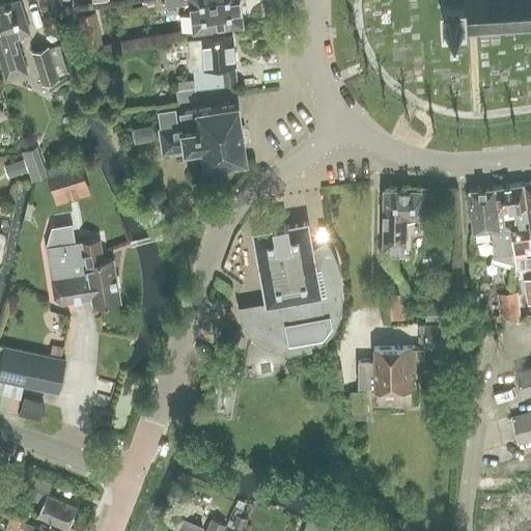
[(26,68),(17,37),(30,33),(20,0),(0,6),(0,58),(5,75),(26,68)]
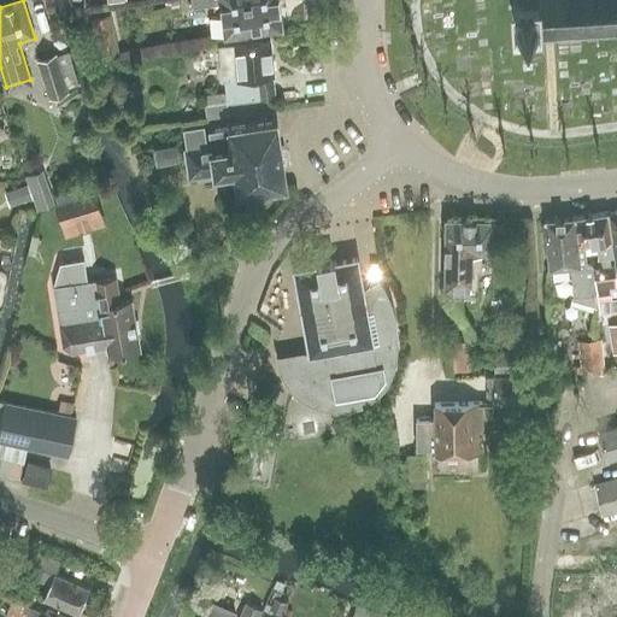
[(282,29),(278,0),(192,0),(193,9),(221,5),(224,36),(282,29)]
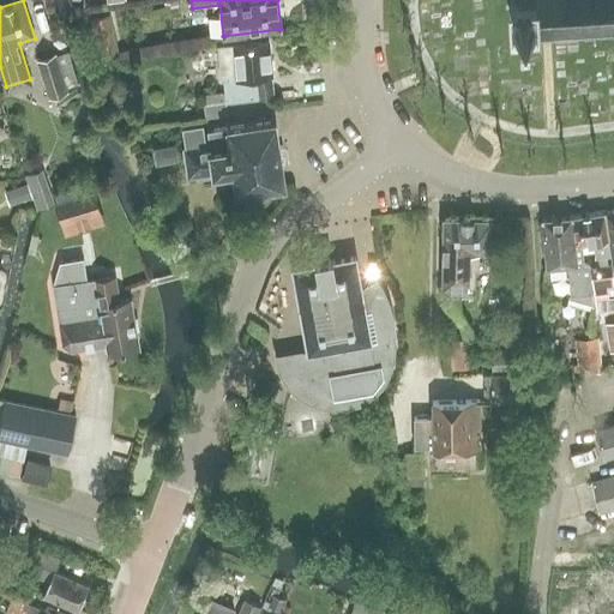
[(510,0),(511,23),(521,22),(537,20),(536,0),(510,0)]
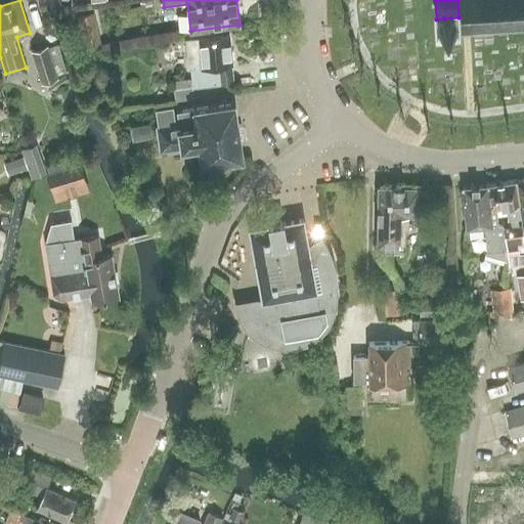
[(523,0),(457,0),(459,17),(444,18),(444,28),(463,27),(470,27),(523,23),(523,0)]
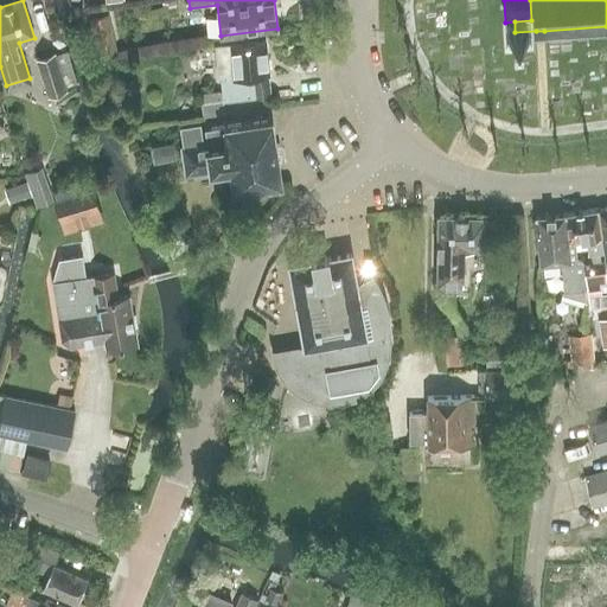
[(100,56),(119,51),(109,13),(90,18),(100,56)]
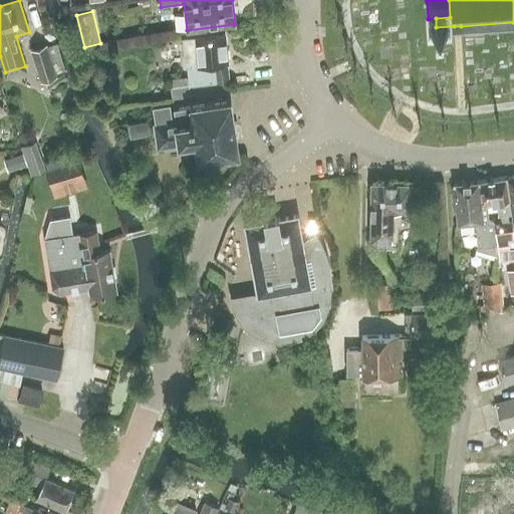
[(171,87),(189,86),(229,81),(227,63),(228,63),(225,33),(195,36),(182,38),(184,66),(187,66),(188,77),(169,79),(171,87)]
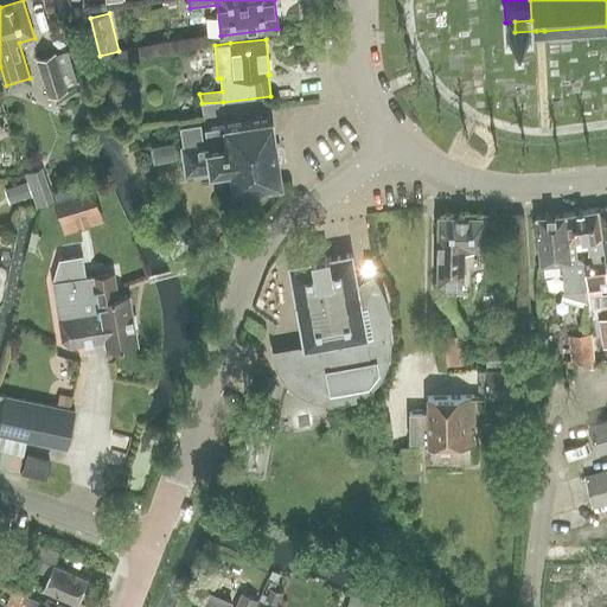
[(38,59),(49,96),(66,90),(66,88),(75,85),(77,84),(68,51),(65,52),(56,56),(56,55),(38,59)]
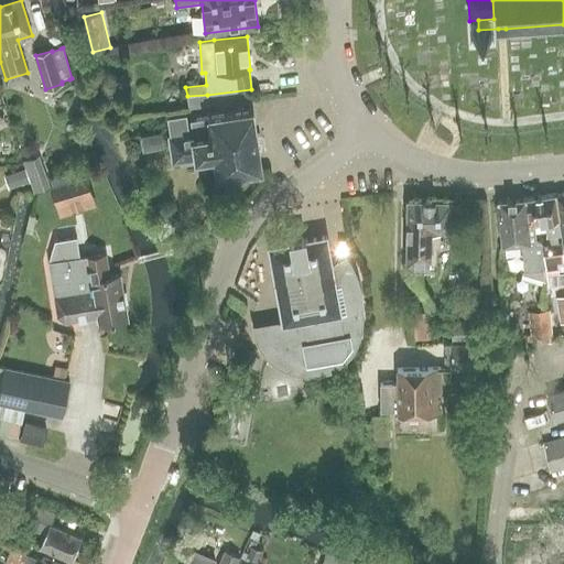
[(208,106),(207,95),(187,96),(190,108),(208,106)]
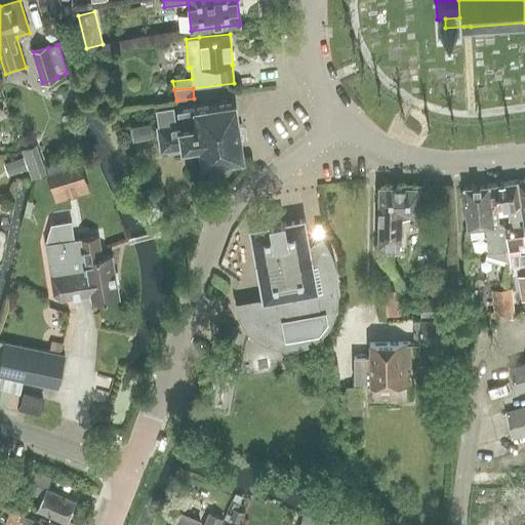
[(243,157),(236,103),(177,111),(179,124),(176,125),(173,108),(156,110),(159,127),(158,128),(161,151),(200,146),(203,163),(243,157)]
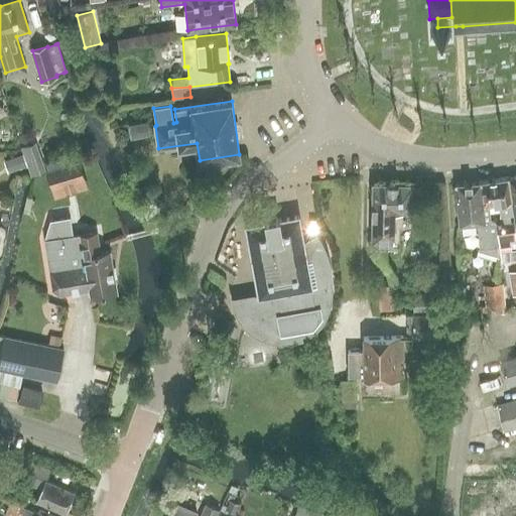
[(131,136),(149,133),(147,121),(129,124),(131,136)]
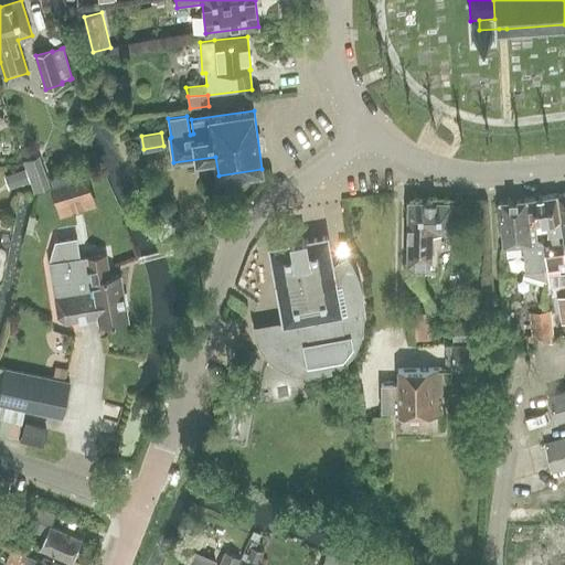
[(16,171),(21,185),(30,182),(25,169),(16,171)]
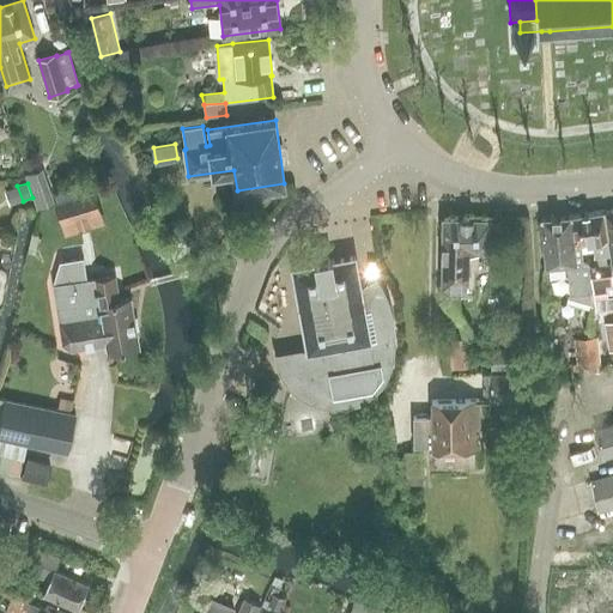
[(102,214),(96,194),(56,206),(62,226),(102,214)]
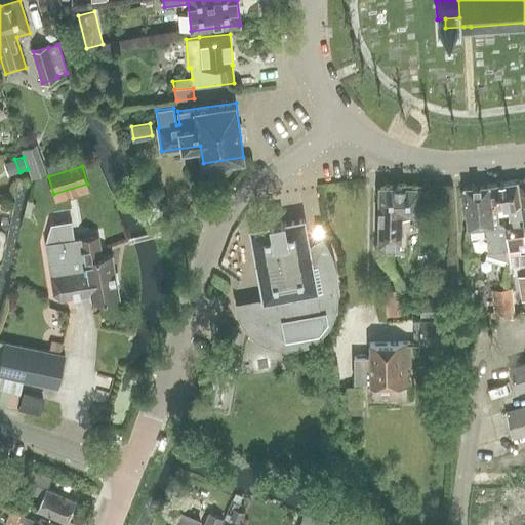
[(491,209),(497,209),(508,207),(510,226),(506,226),(508,250),(520,249),(521,253),(524,252),(524,241),(517,183),(489,187),(491,209)]
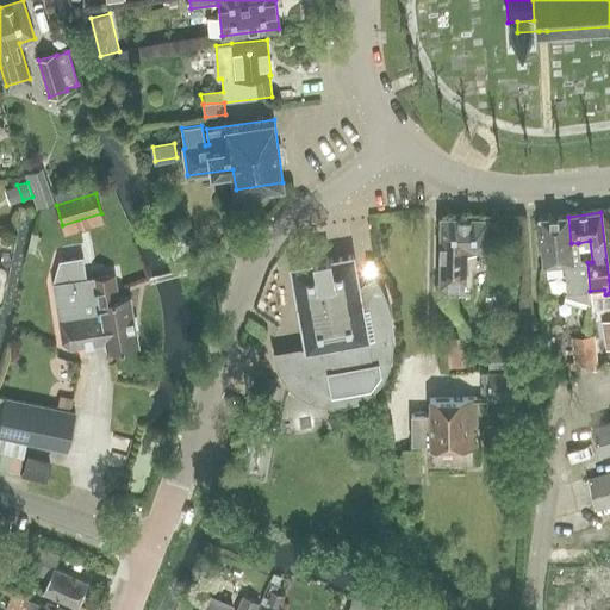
[(564,297),(590,304),(589,292),(586,262),(580,263),(578,243),(571,243),(568,217),(537,218),(542,267),(565,265),(567,291),(564,297)]
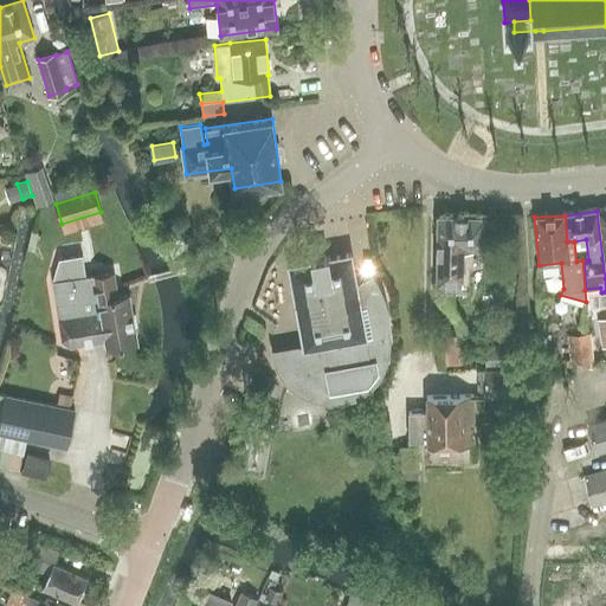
[(483,251),(484,218),(438,217),(436,281),(462,282),(463,256),(465,256),(465,250),(483,251)]
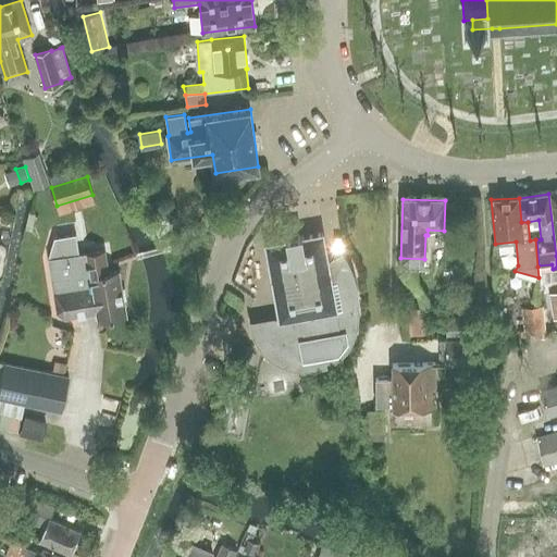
[(265,244),(271,273),(274,291),(280,318),(251,323),(251,320),(249,321),(251,333),(257,344),(263,353),(272,360),(282,366),(293,369),(304,370),(313,369),(323,367),(332,362),(342,356),(349,346),(355,335),(358,324),(359,312),(358,296),(356,281),(350,265),(343,252),(341,254),(342,256),(329,262),(323,233),(302,237),(301,236),(286,238),(286,240),(265,244)]
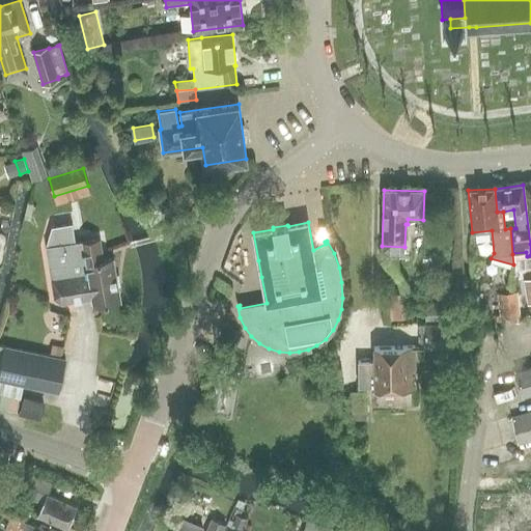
[(61,303),(93,299),(83,242),(76,243),(73,224),(52,227),(46,246),(54,299),(61,303)]
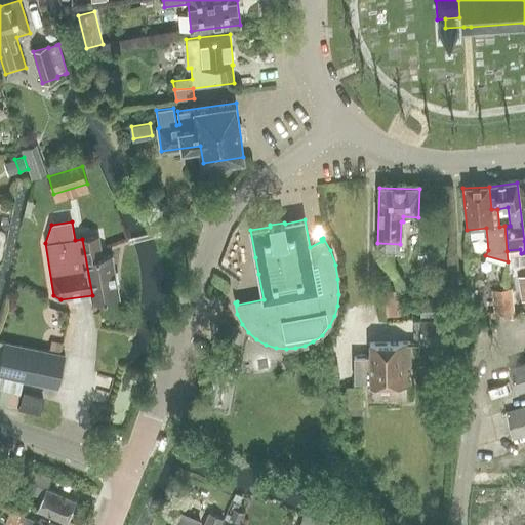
[(98,236),(82,239),(92,295),(93,303),(119,297),(112,255),(99,257),(98,251),(102,251),(98,236)]
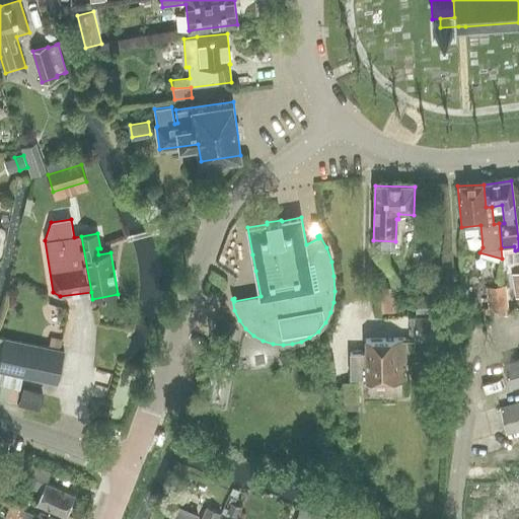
[(490,310),(507,308),(505,286),(488,288),(490,310)]
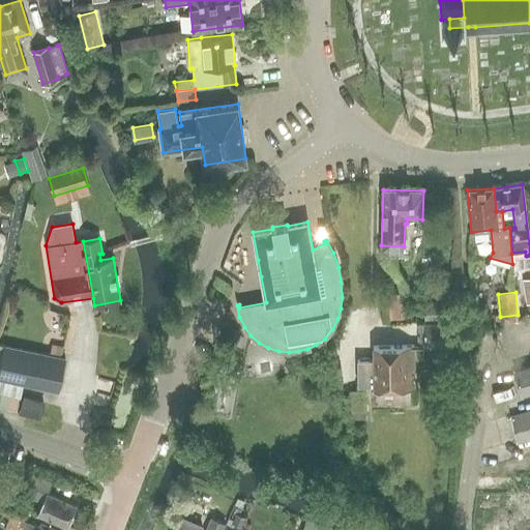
[(391,317),(402,316),(400,295),(389,295),(391,317)]
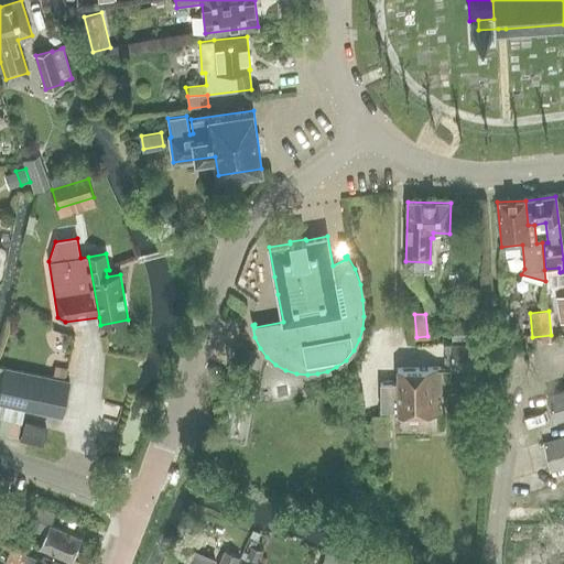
[(467,344),(467,334),(452,335),(452,345),(445,345),(446,368),(478,368),(477,344),(467,344)]
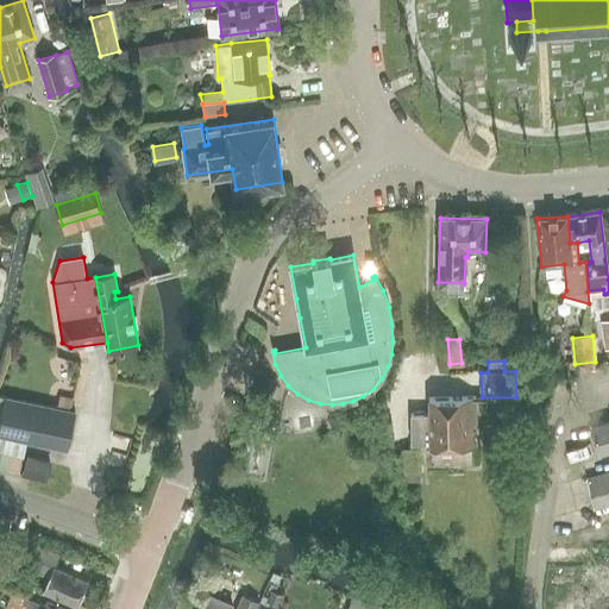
[(75,413),(0,395),(0,468),(22,475),(22,472),(19,471),(24,457),(26,441),(67,451),(75,413)]
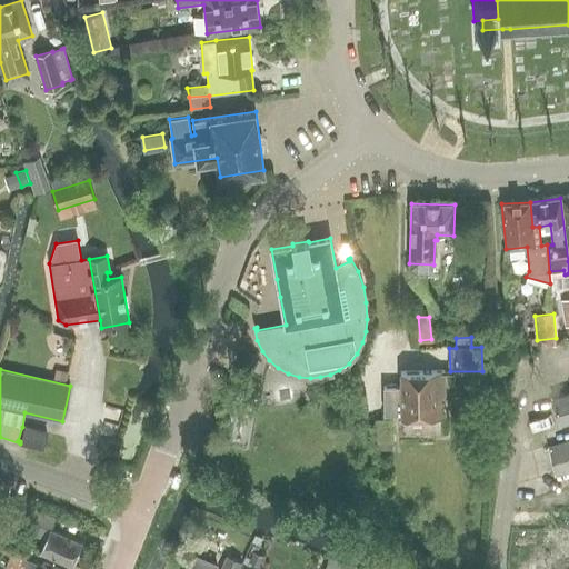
[(445,416),(443,372),(400,372),(400,387),(383,387),(383,413),(401,413),(401,417),(445,416)]
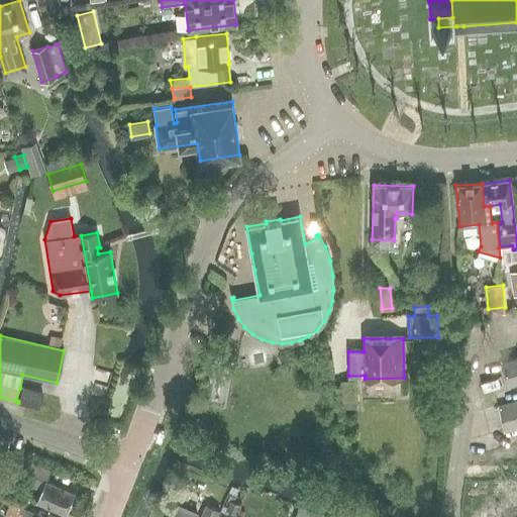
[(509,381),(516,378),(516,350),(503,354),(509,381)]
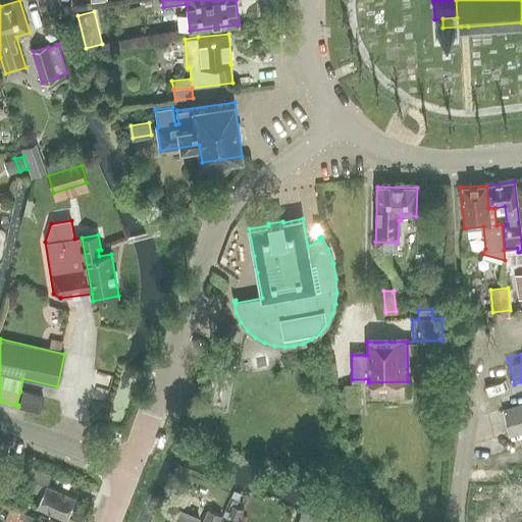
[(359,383),(344,384),(347,412),(361,411),(359,383)]
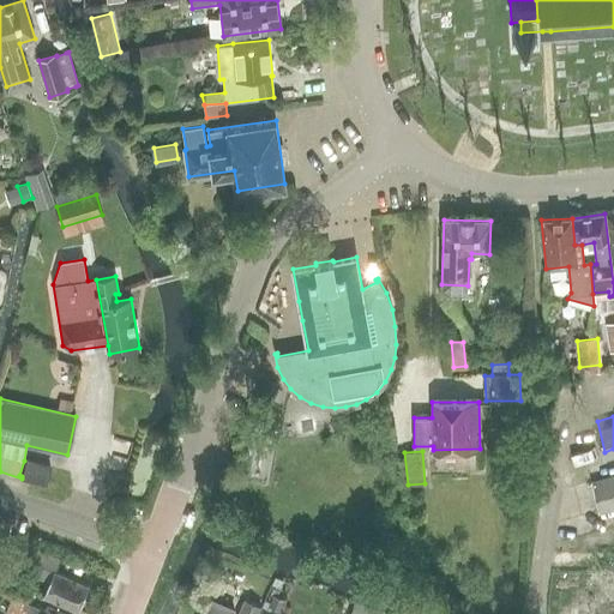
[(46,485),(50,468),(28,462),(23,477),(46,485)]
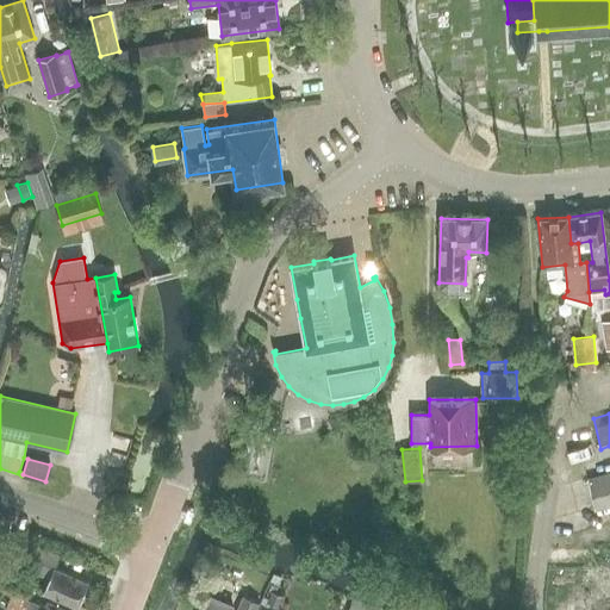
[(609,468),(590,473),(596,504),(609,500),(609,468)]
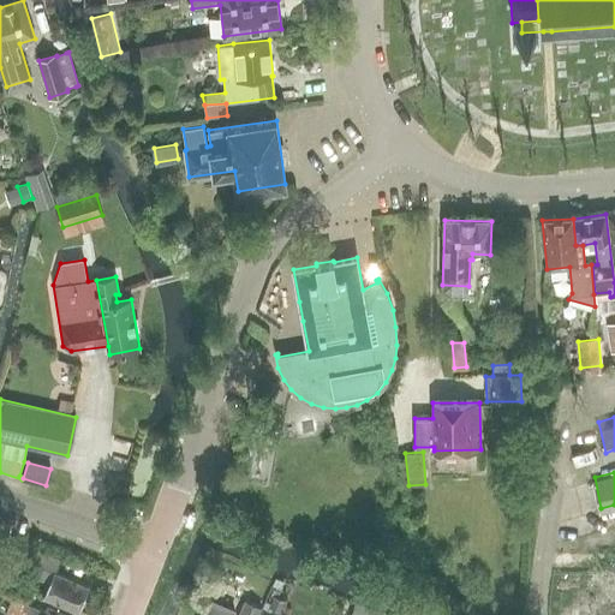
[(78,611),(89,587),(57,573),(61,562),(34,549),(23,572),(49,584),(45,597),(78,611)]
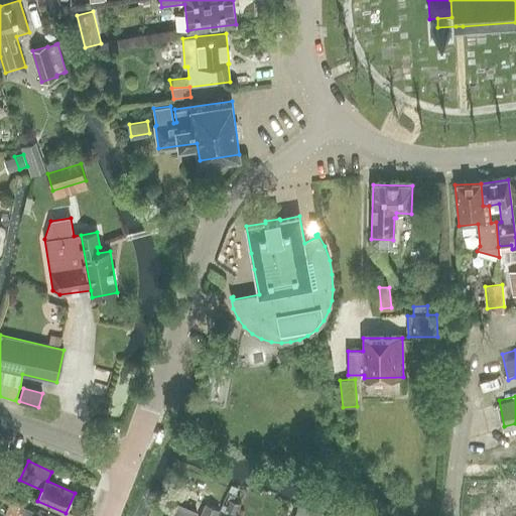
[(21,507),(10,502),(4,515),(5,515),(56,515),(40,509),(38,513),(22,506),(21,507)]
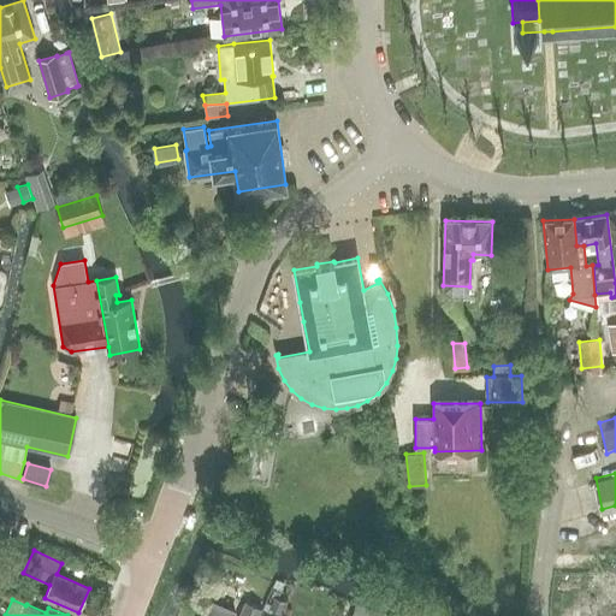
[(256,615),(260,609),(247,602),(240,615),(256,615)]
